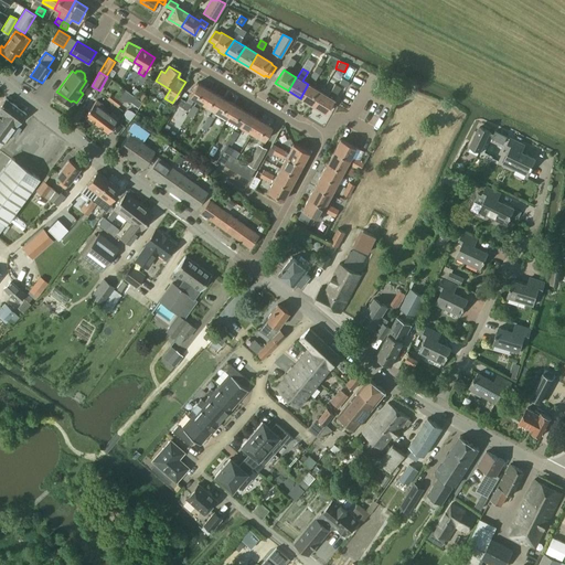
[(342,77),(339,83),(345,87),(349,82),(342,77)]
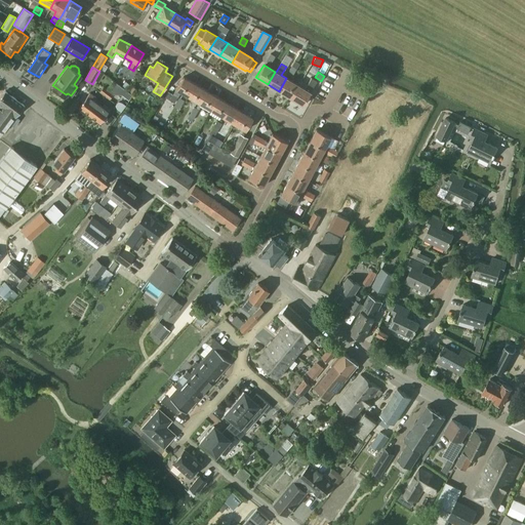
[(176,89),(188,96),(195,84),(184,77),(176,89)]
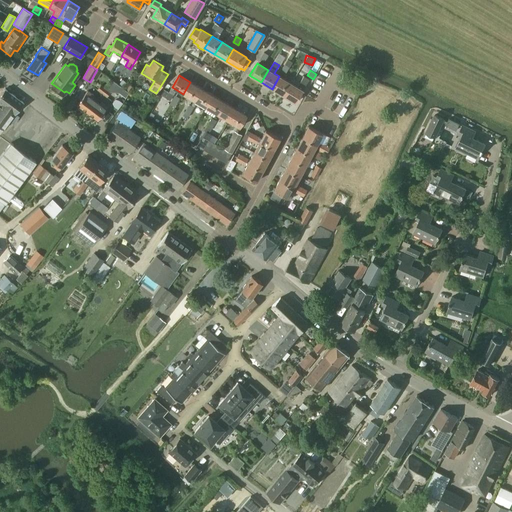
[(283,96),(290,83),(279,76),(272,89),(283,96)]
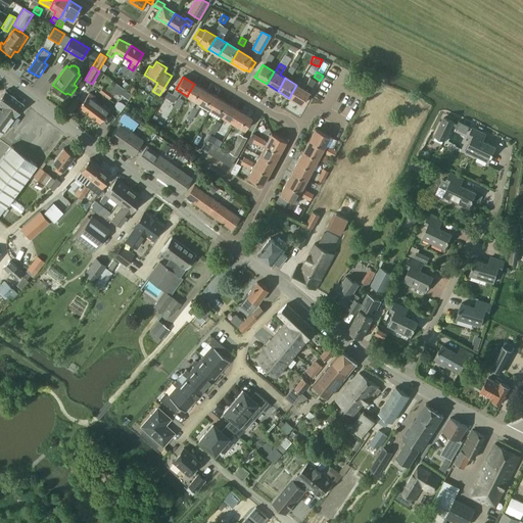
[(296,85),(289,98),(301,105),(310,93),(308,92),(316,81),(310,78),(303,89),(296,85)]
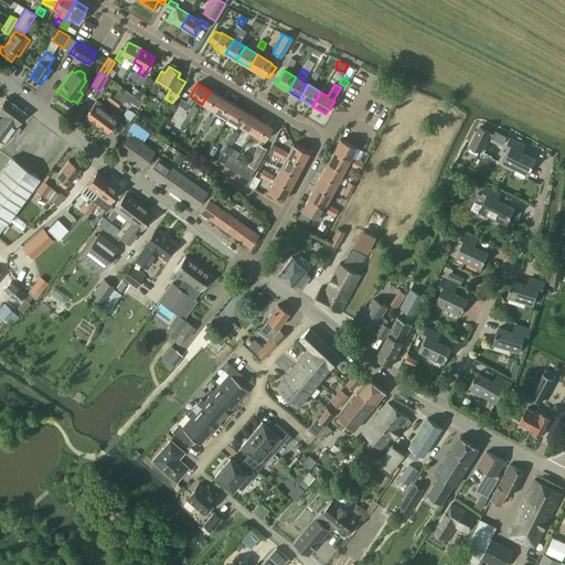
[(116,97),(112,103),(118,107),(129,92),(124,88),(123,91),(117,98),(116,97)]
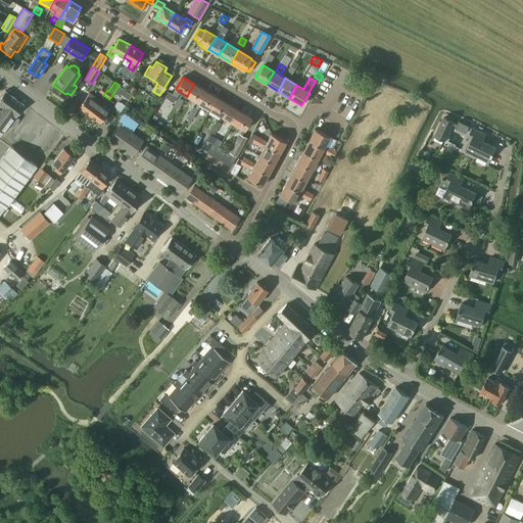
[(198,102),(205,90),(194,84),(187,96),(198,102)]
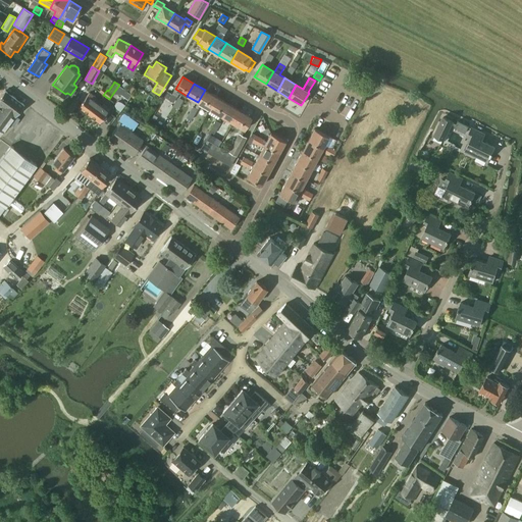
[(99,92),(103,95),(107,90),(103,87),(99,92)]
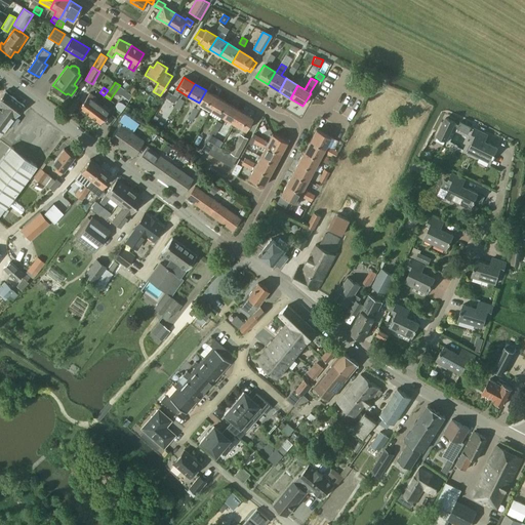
[(122,95),(128,101),(132,95),(126,90),(125,90),(122,95)]
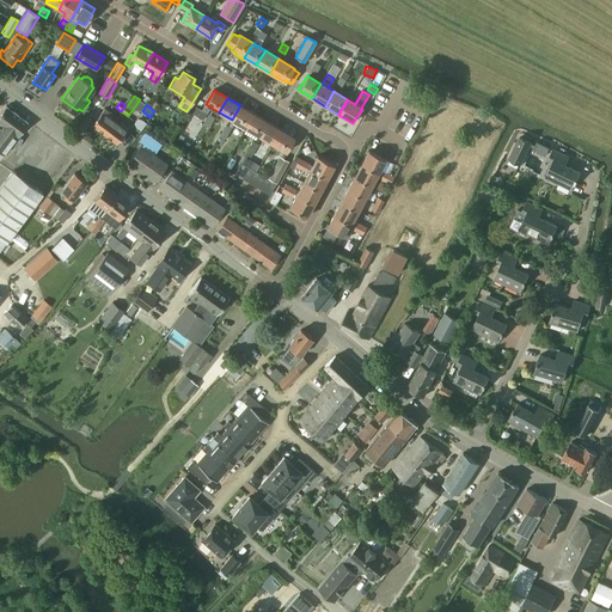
[(254,114),(240,105),(232,120),(245,128),(254,114)]
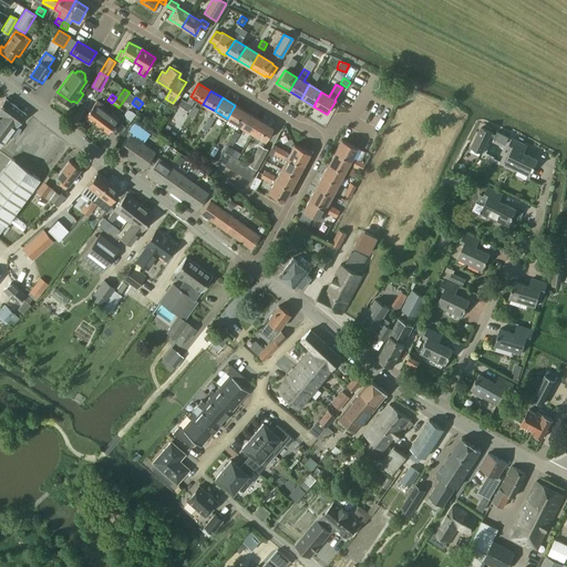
[(0,126),(16,106),(6,99),(0,105),(0,113),(0,114),(0,126)]
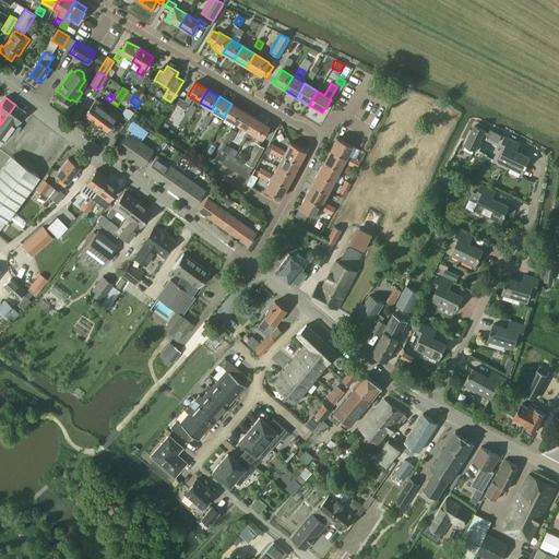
[(95,123),(105,110),(100,107),(103,105),(96,99),(84,115),(95,123)]
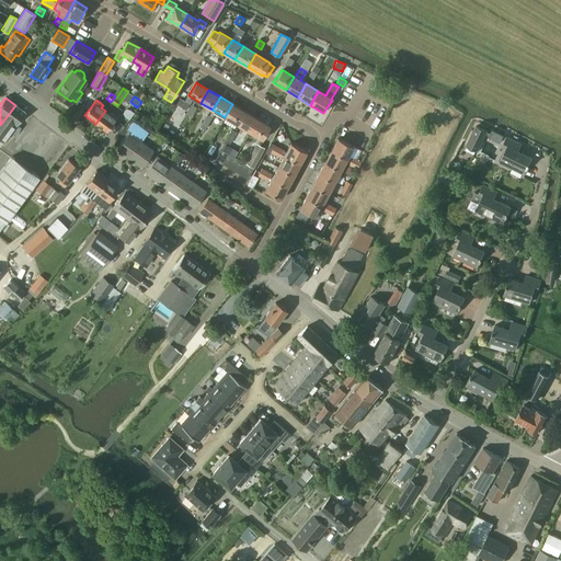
[(184,101),(181,106),(186,110),(190,104),(184,101)]
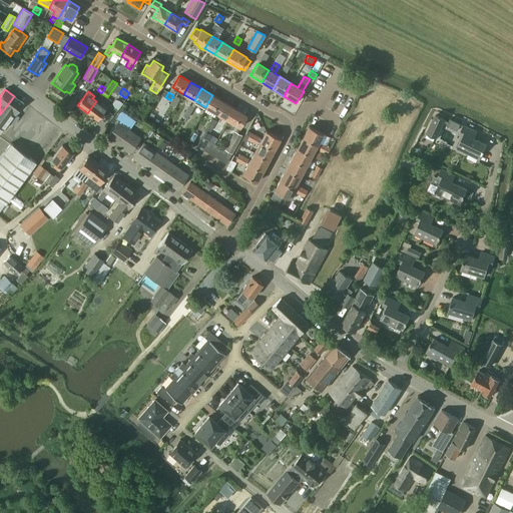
[(216,114),(223,102),(212,95),(205,107),(216,114)]
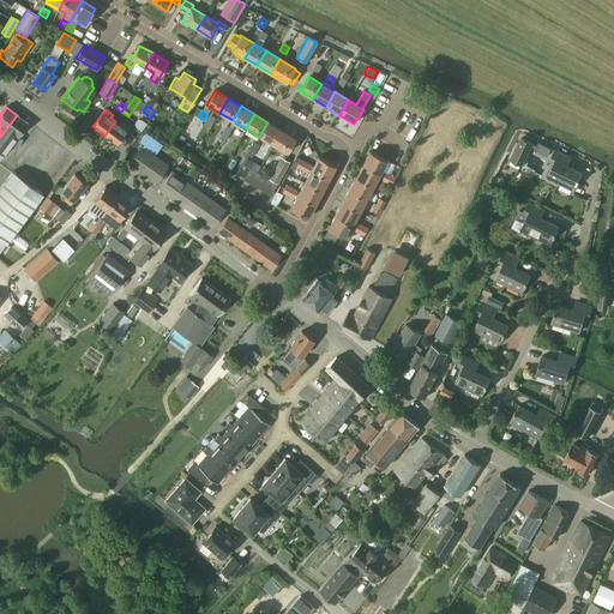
[(0,160),(4,155),(12,144),(17,148),(23,139),(18,136),(28,124),(17,115),(0,137),(0,160)]
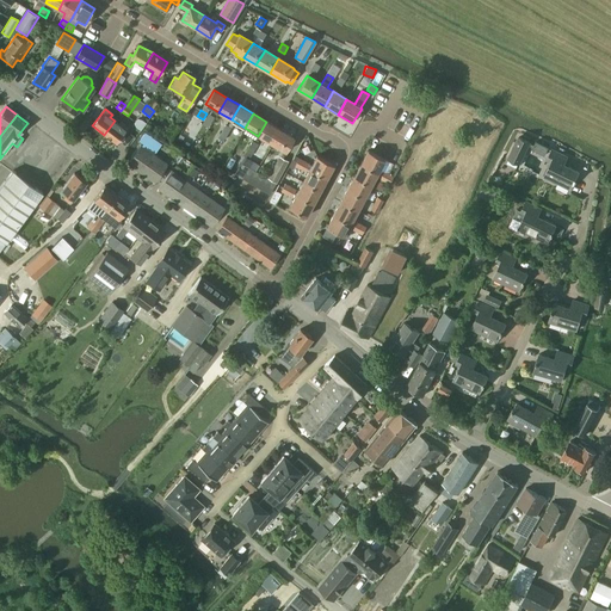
[(118,124),(115,121),(104,135),(116,143),(129,127),(121,121),(118,124)]
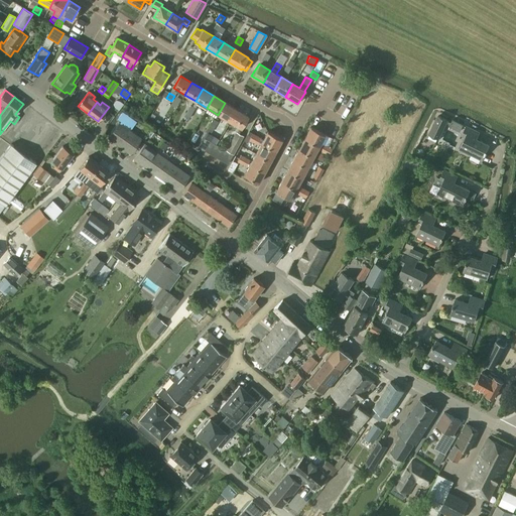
[(229,121),(236,109),(225,103),(218,115),(229,121)]
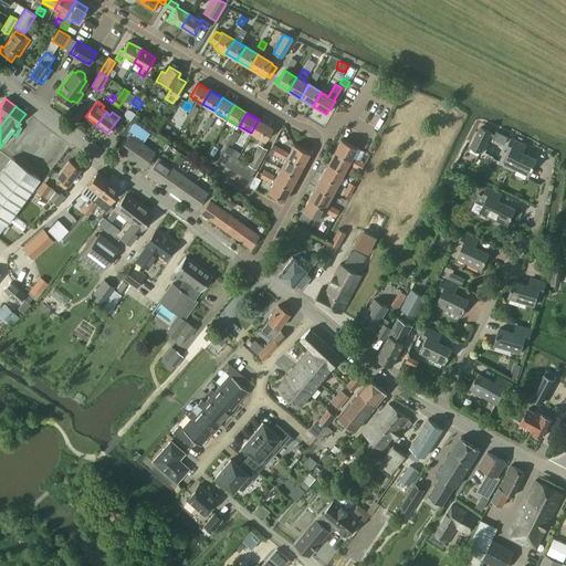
[(259,119),(251,133),(264,140),(272,127),(259,119)]
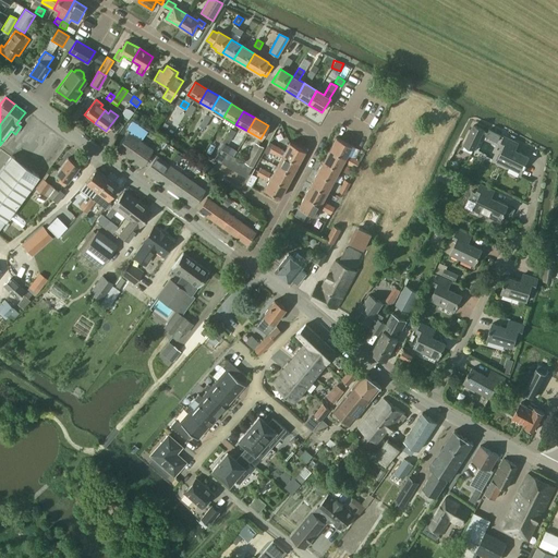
[(133,123),(130,128),(135,132),(138,128),(133,123)]
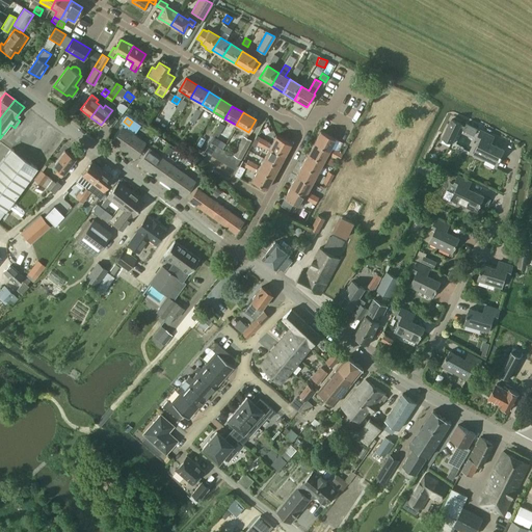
[(462,125),(451,118),(442,138),(452,144),(462,125)]
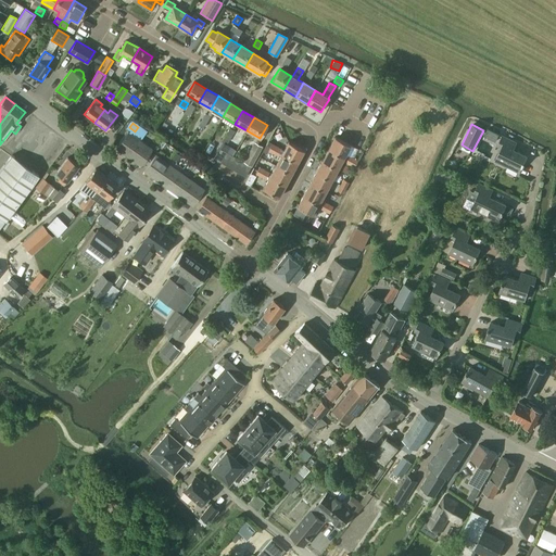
[(140,126),(136,131),(142,137),(147,131),(140,126)]
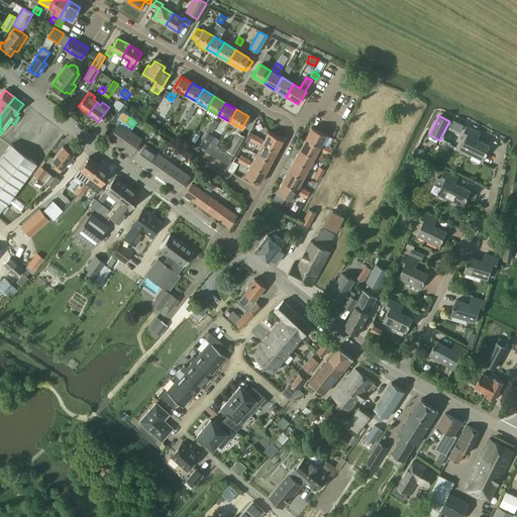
[(119,146),(130,131),(119,123),(108,138),(119,146)]
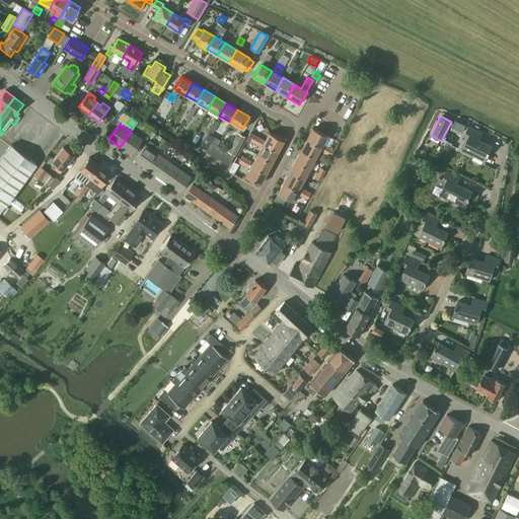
[(467,139),(461,150),(485,161),(492,146),(478,140),(482,134),(468,127),(463,137),(467,139)]
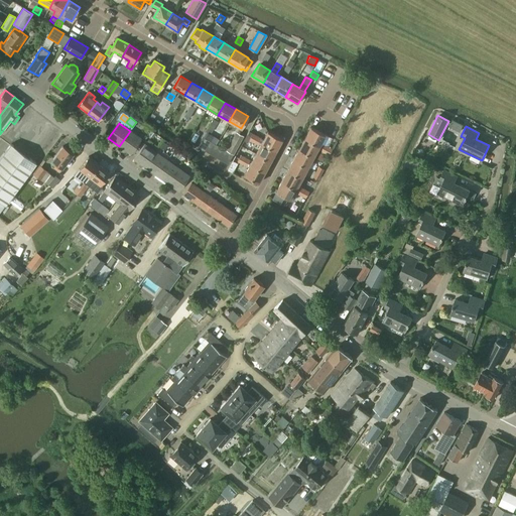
[(328,137),(325,135),(310,127),(304,138),(318,146),(323,139),(326,141),(328,137)]
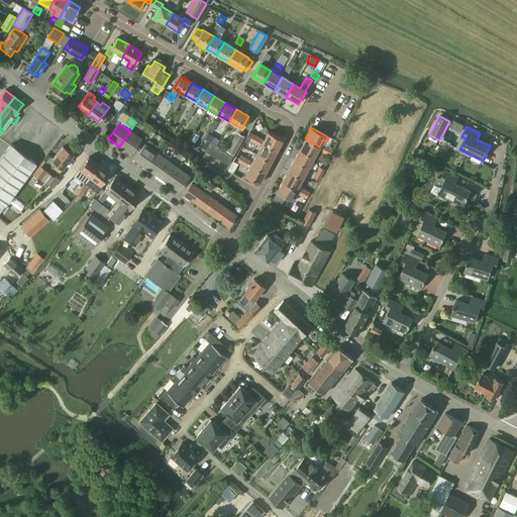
[(141,139),(130,131),(119,146),(130,154),(141,139)]
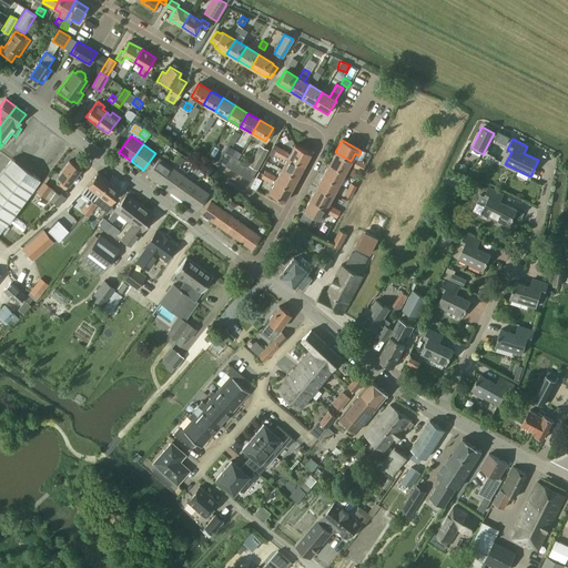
[(294,145),(287,158),(303,166),(310,153),(294,145)]
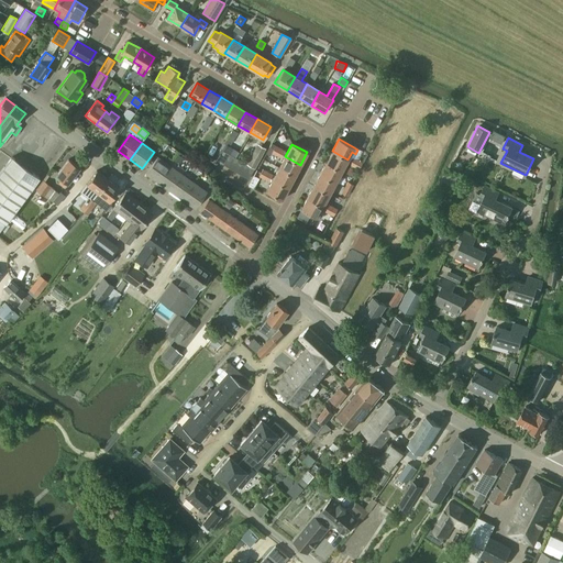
[(279,148),(276,155),(280,158),(285,151),(279,148)]
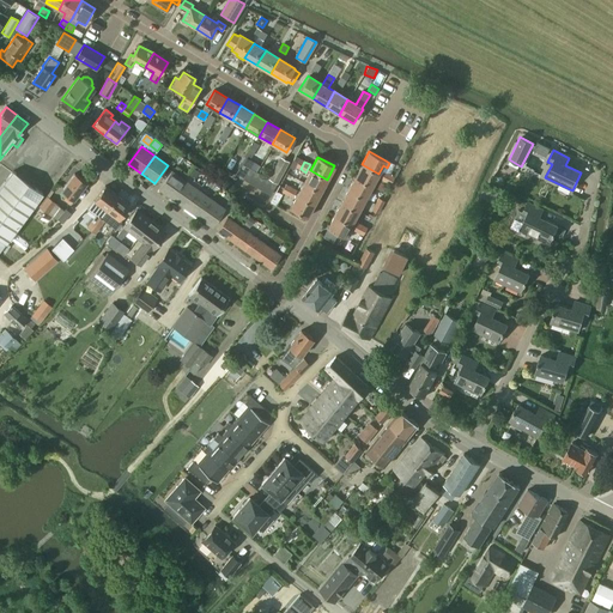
[(242,180),(249,168),(243,164),(241,169),(240,168),(235,175),(242,180)]
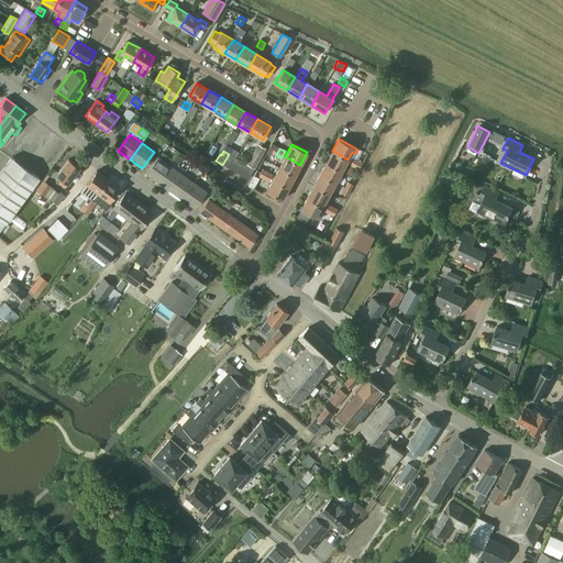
[(346,163),(348,159),(332,151),(326,163),(342,170),(345,173),(349,168),(344,166),(346,163)]
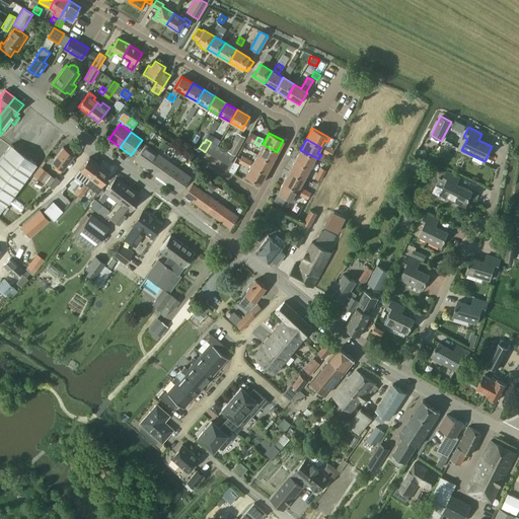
[(233,140),(227,152),(234,156),(240,144),(233,140)]
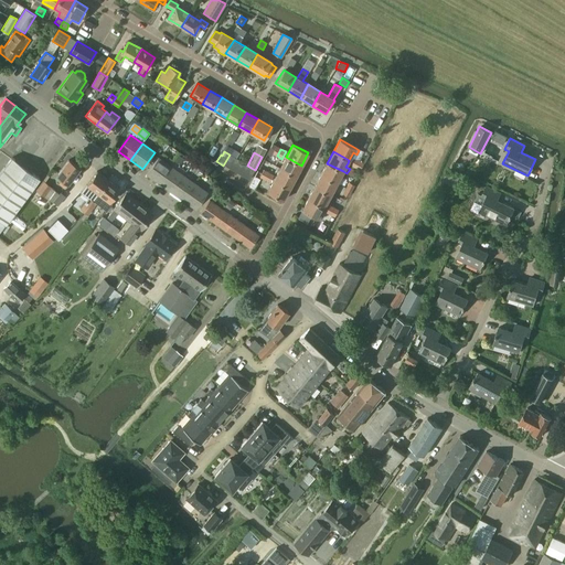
[(249,180),(255,170),(247,166),(232,156),(230,155),(223,166),(249,180)]
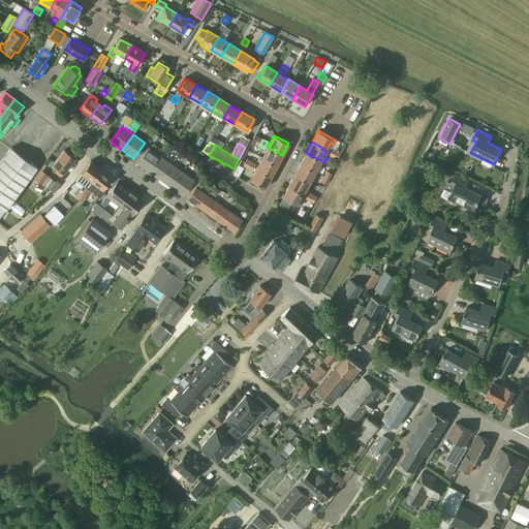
[(163,151),(168,154),(172,149),(167,146),(163,151)]
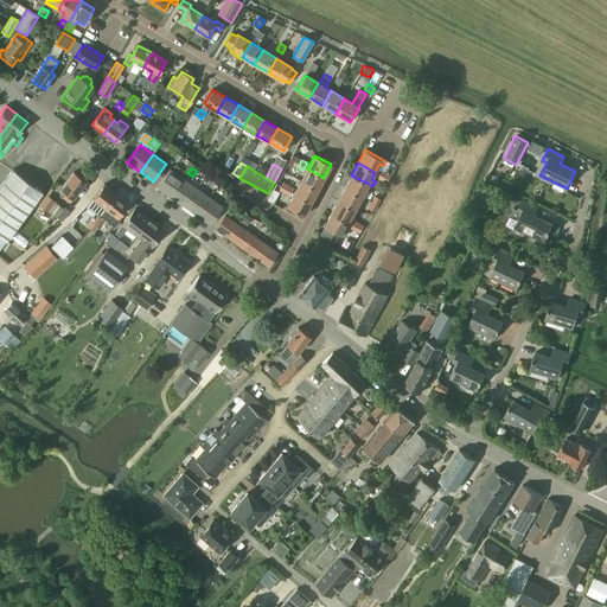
[(324,178),(307,168),(300,181),(318,190),(324,178)]
